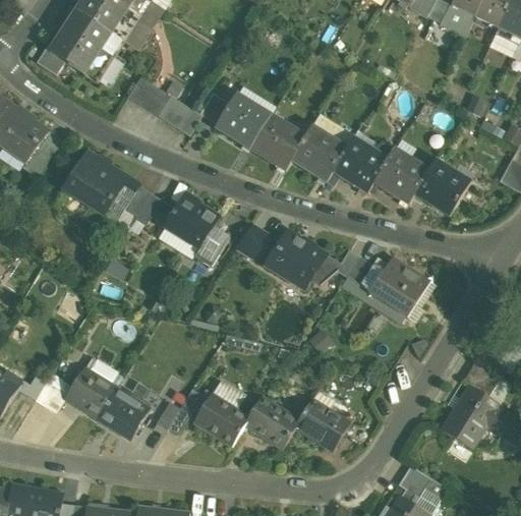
[(81,0),(76,8),(111,32),(127,6),(131,0),(81,0)]
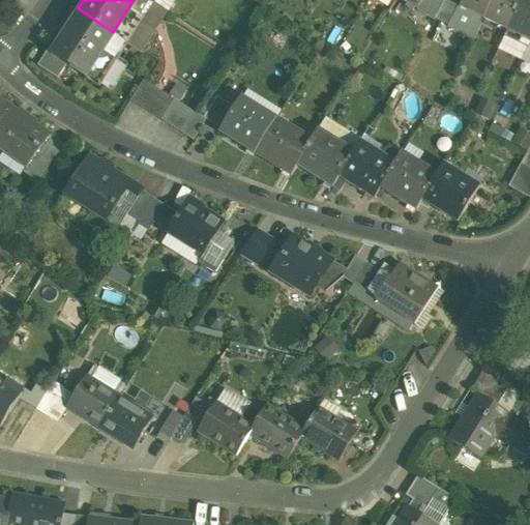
[(420,0),(417,5),(434,16),(441,0),(420,0)]
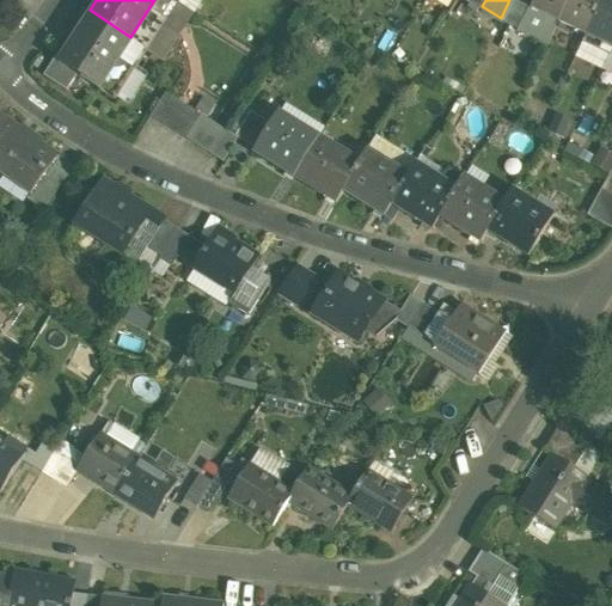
[(509,0),(501,18),(521,28),(532,6),(531,6),(533,0),(509,0)]
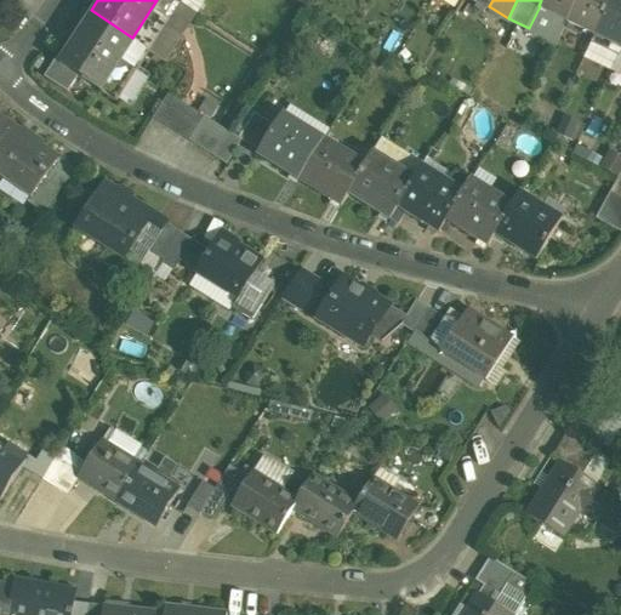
[(541,0),(539,6),(540,6),(567,20),(575,0),(541,0)]
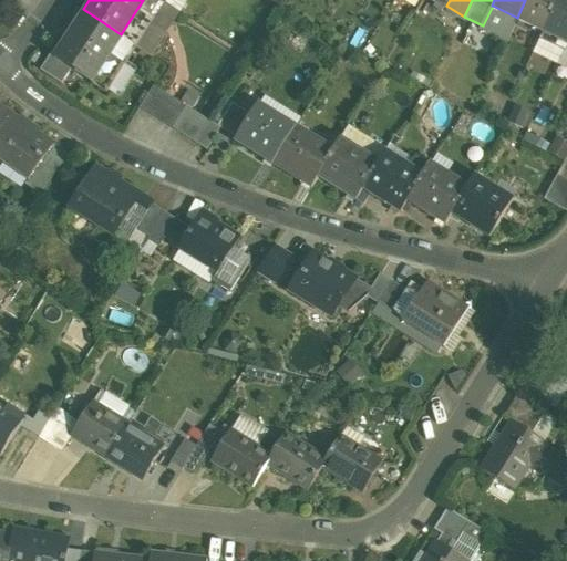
[(525,0),(517,18),(543,29),(556,0),(525,0)]
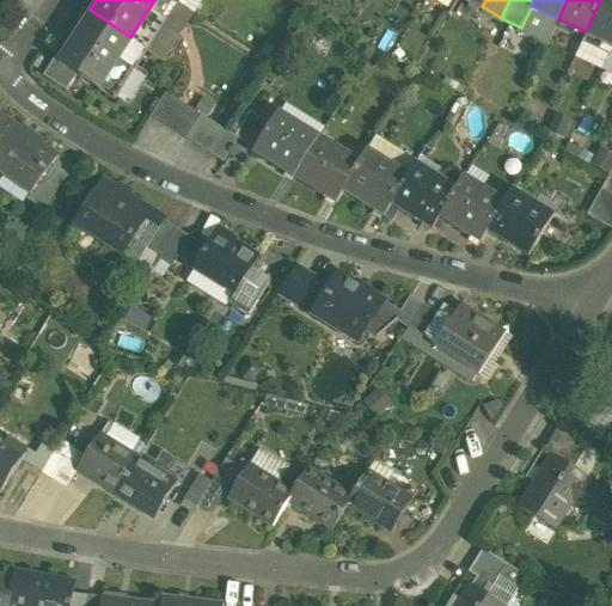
[(600,0),(586,31),(611,43),(611,0),(600,0)]
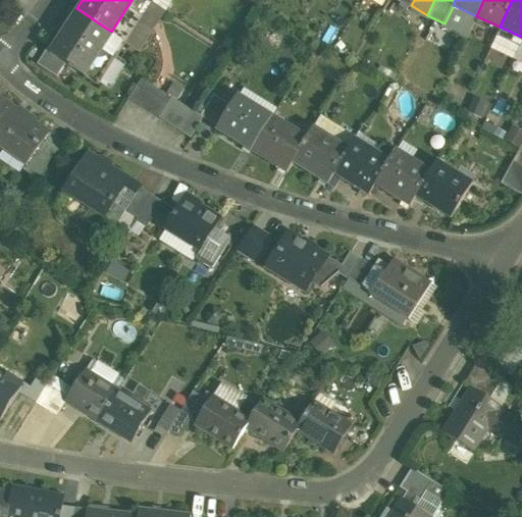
[(141,14),(127,6),(111,32),(124,40),(141,14)]
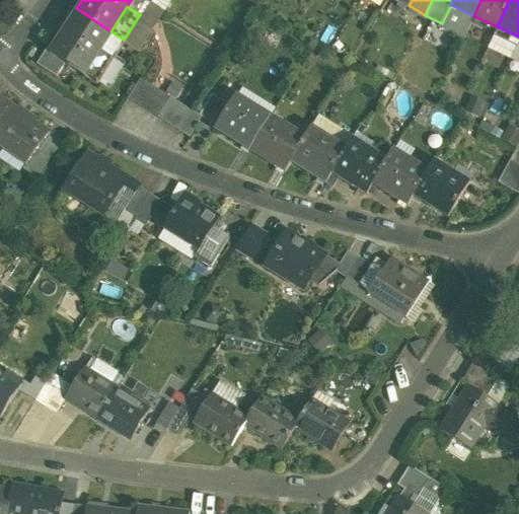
[(110,31),(76,8),(49,50),(65,60),(84,72),(96,80),(124,40),(110,31)]
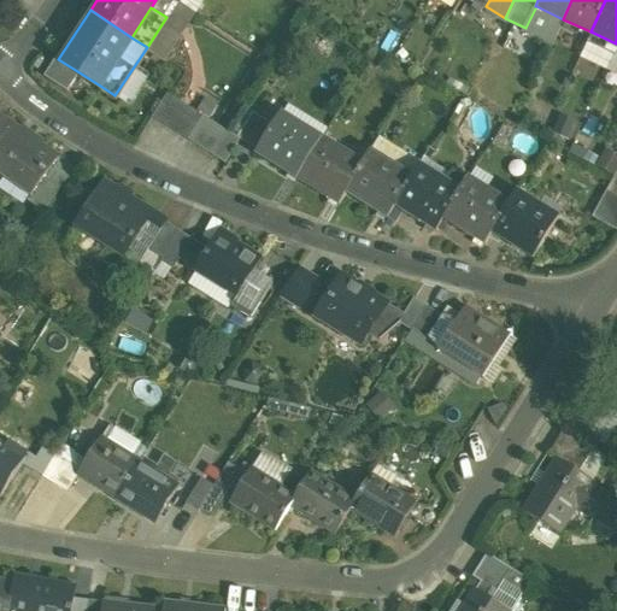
[(58,59),(59,57),(54,54),(43,72),(66,87),(77,71),(58,59)]
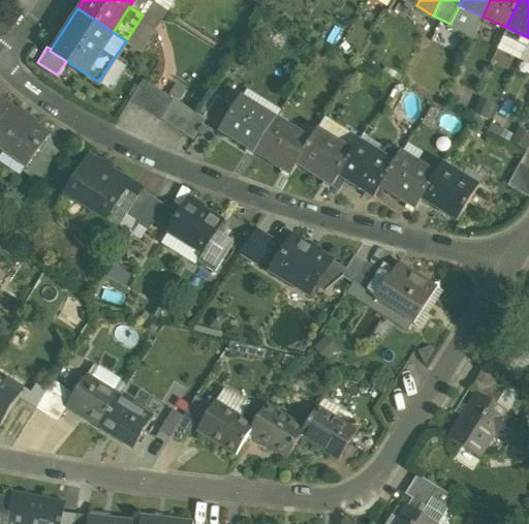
[(139,103),(153,83),(143,76),(129,97),(139,103)]
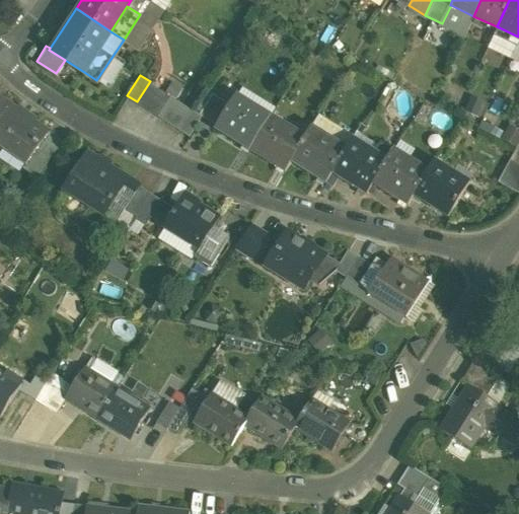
[(148,108),(160,88),(150,81),(137,101),(148,108)]
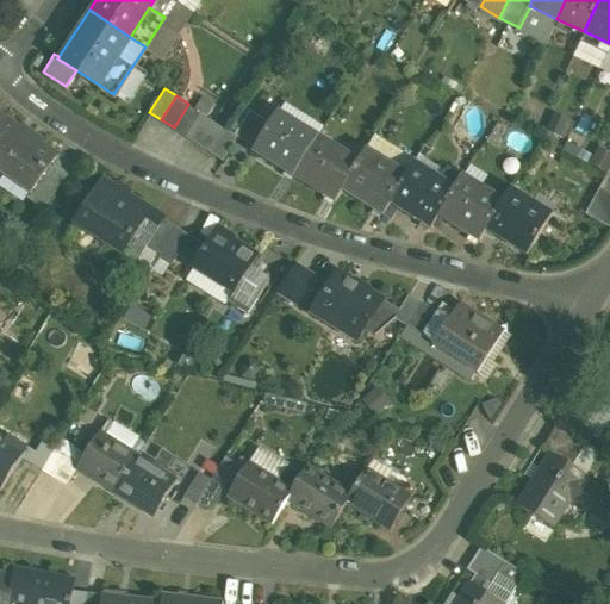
[(186,135),(201,111),(188,104),(174,128),(186,135)]
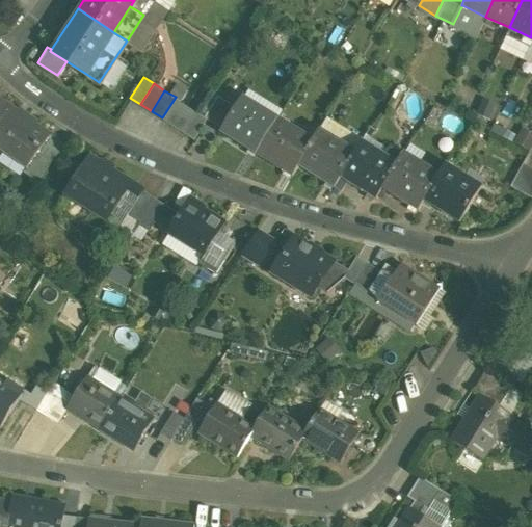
[(173,125),(186,104),(176,97),(162,117),(173,125)]
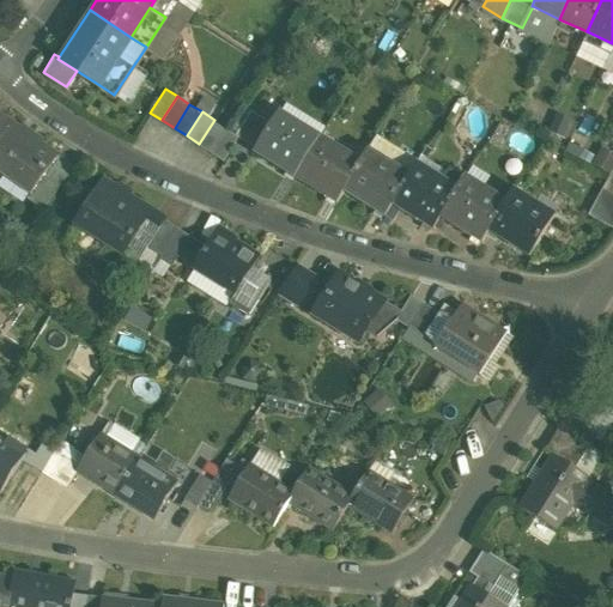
[(30,132),(2,113),(0,116),(0,169),(2,171),(30,132)]
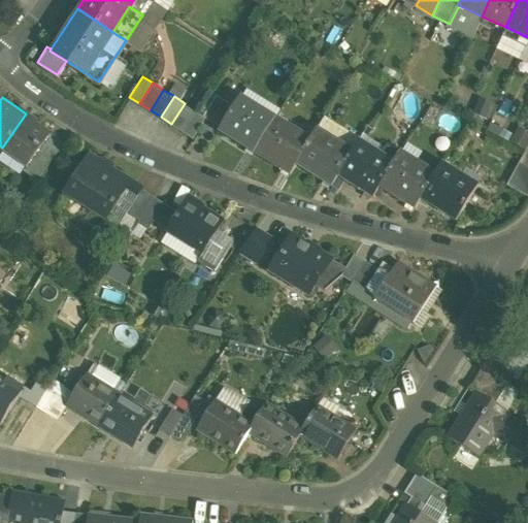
[(272,121),(236,99),(218,128),(254,151),(272,121)]
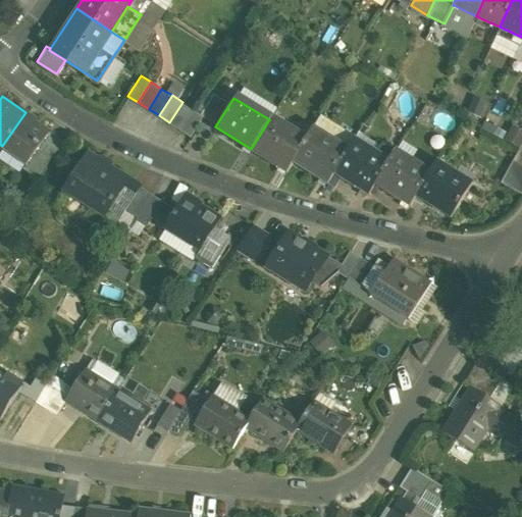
[(179,128),(193,108),(183,102),(169,122),(179,128)]
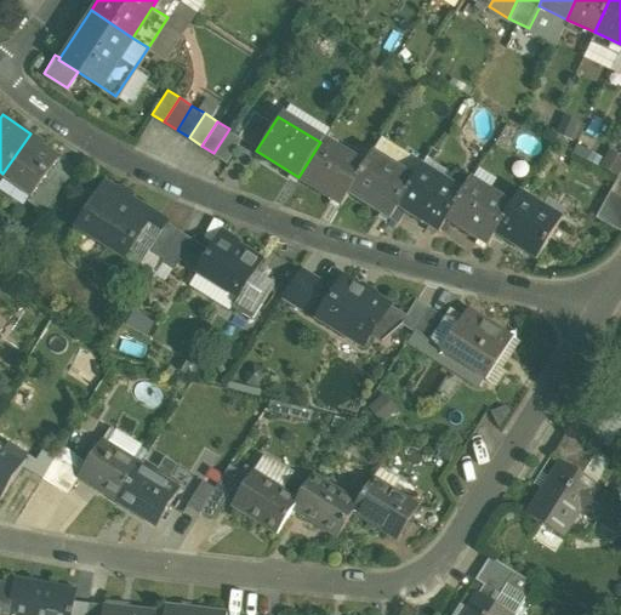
[(226,161),(241,137),(229,129),(214,153),(226,161)]
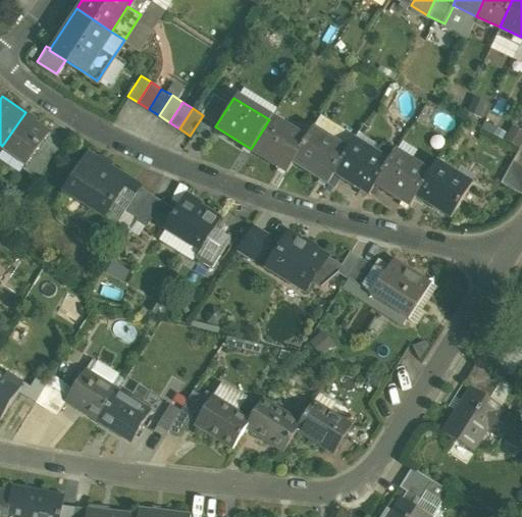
[(25,112),(2,146),(25,162),(50,130),(25,112)]
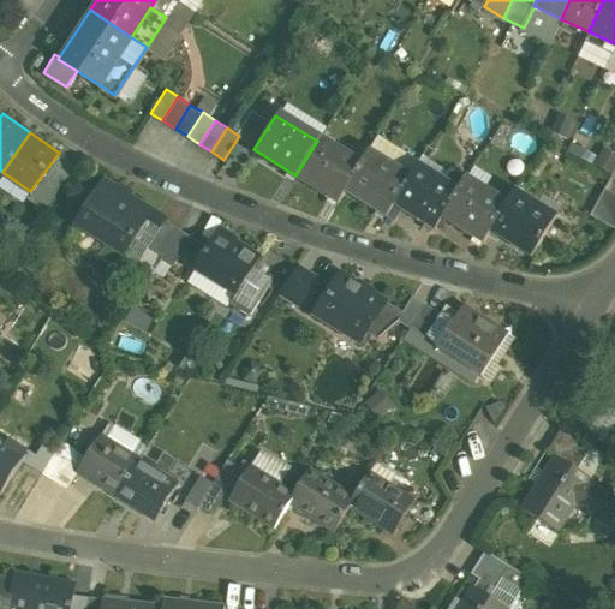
[(358,166),(317,141),(296,175),(336,201),(344,189),(358,166)]
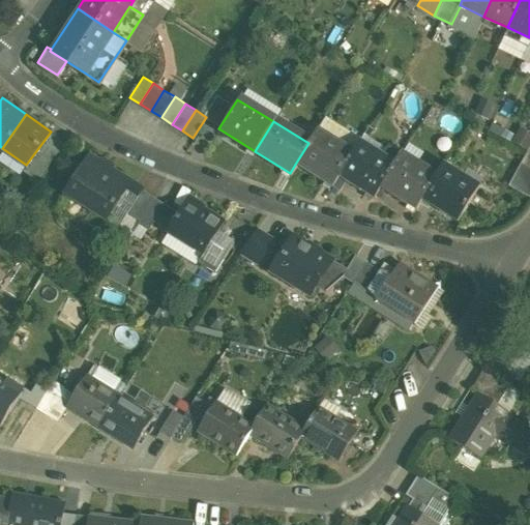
[(350,154),(315,133),(308,143),(296,163),(331,184),(337,174),(350,154)]
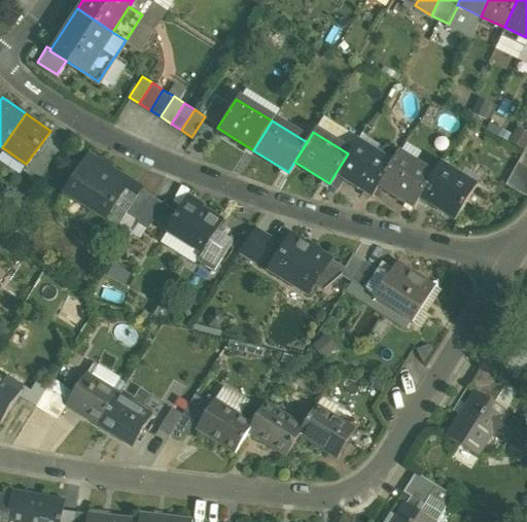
[(390,165),(355,143),(348,153),(336,173),(371,195),(378,184),(390,165)]
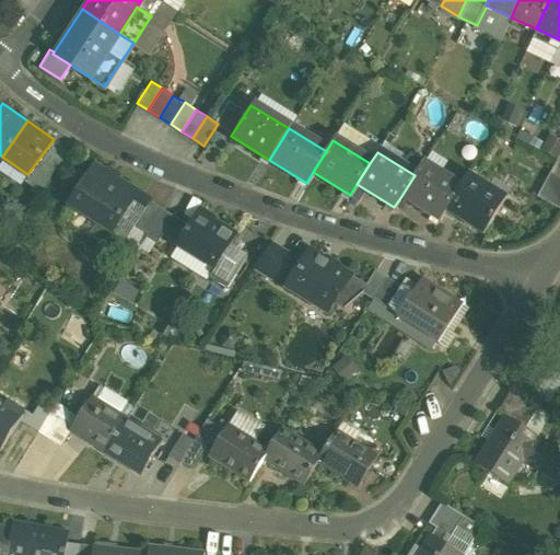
[(559,160),(557,158),(550,170),(559,174),(559,160)]
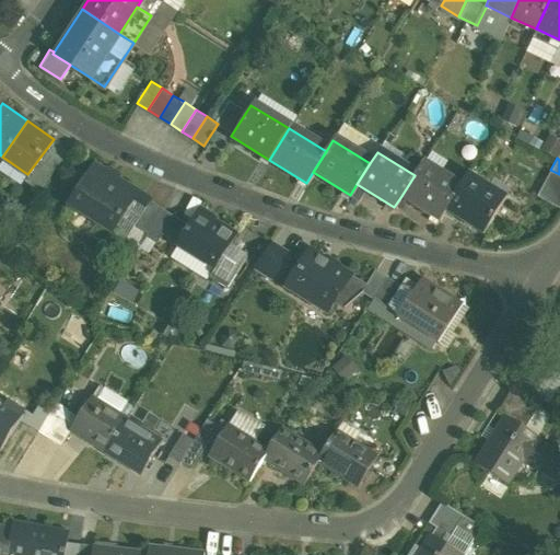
[(458,187),(421,164),(415,175),(401,196),(439,219),(445,208),(458,187)]
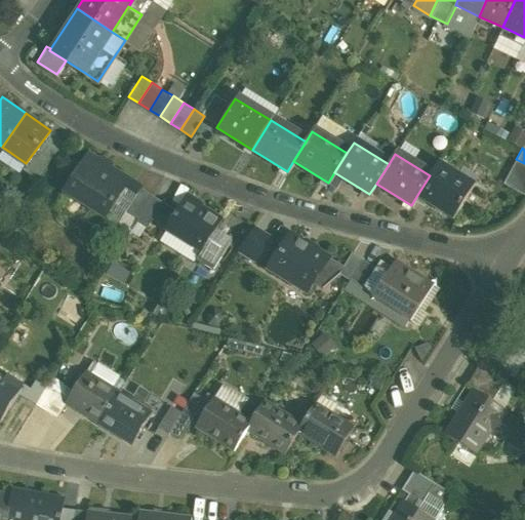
[(128,180),(88,155),(66,191),(106,215),(108,211),(128,180)]
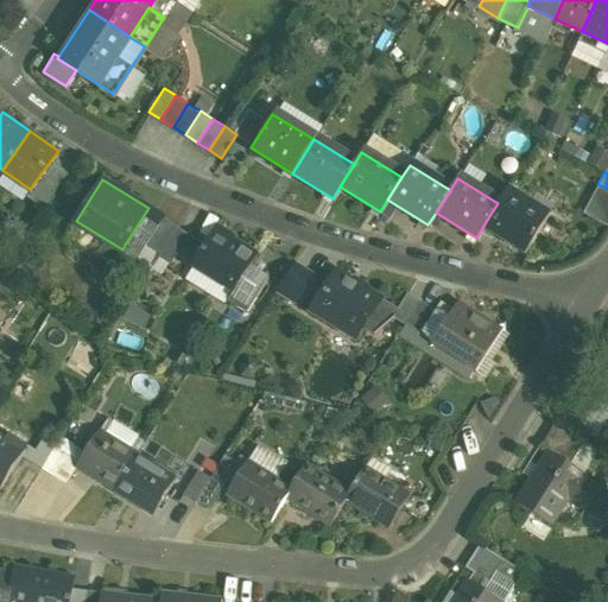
[(607,189),(597,184),(586,204),(607,216),(607,189)]
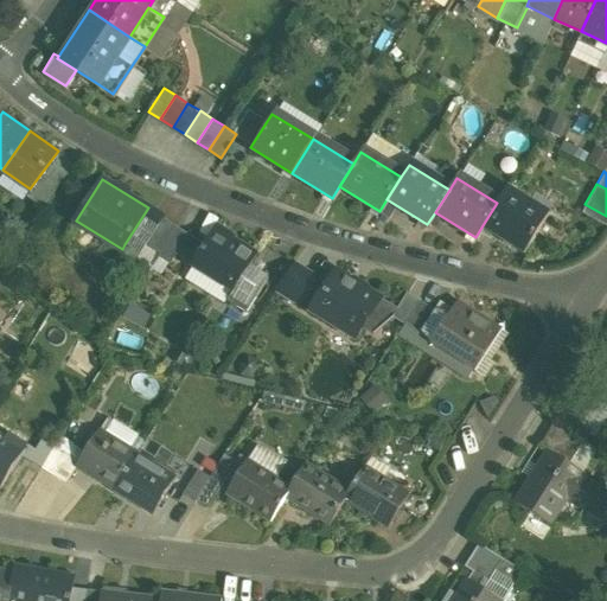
[(531,200),(508,186),(497,203),(483,225),(523,250),(544,217),(528,206),(531,200)]
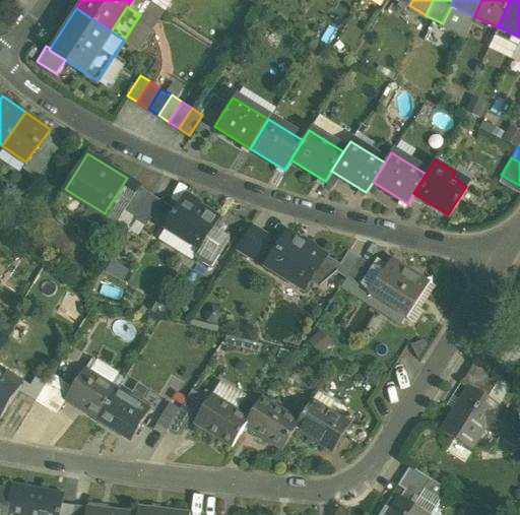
[(140,186),(127,178),(107,209),(121,217),(140,186)]
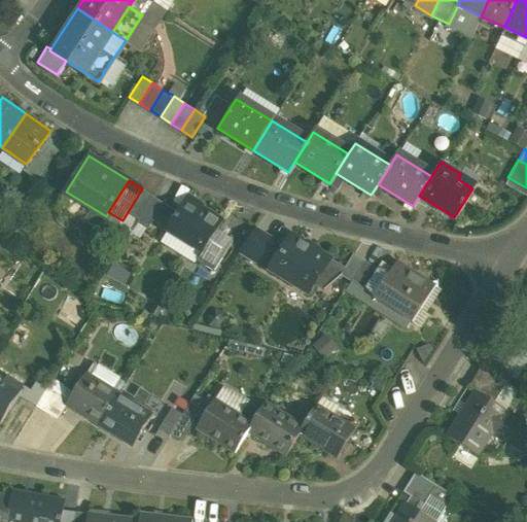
[(152,195),(142,188),(123,220),(133,228),(137,220),(152,195)]
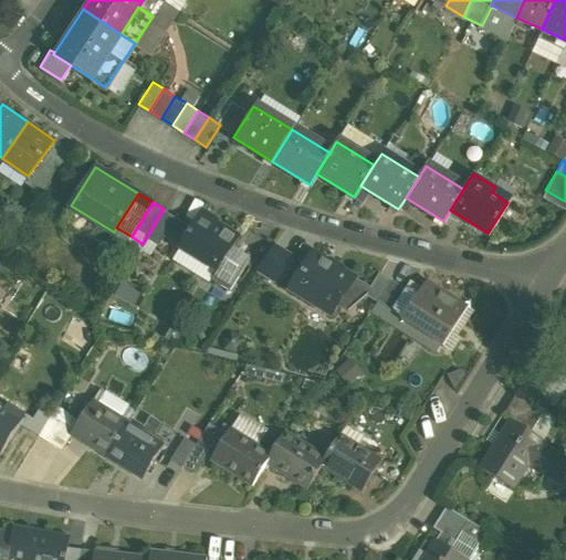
[(164,209),(147,236),(159,244),(176,217),(164,209)]
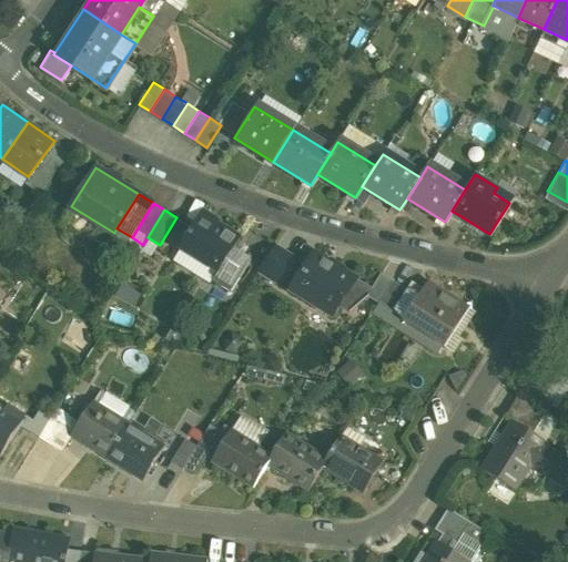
[(223,226),(202,213),(201,212),(179,248),(216,272),(219,273),(233,247),(241,236),(223,225),(223,226)]
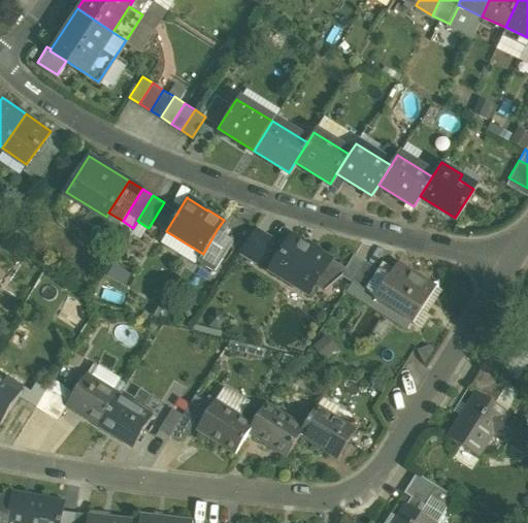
[(240,252),(261,265),(275,240),(255,227),(240,252)]
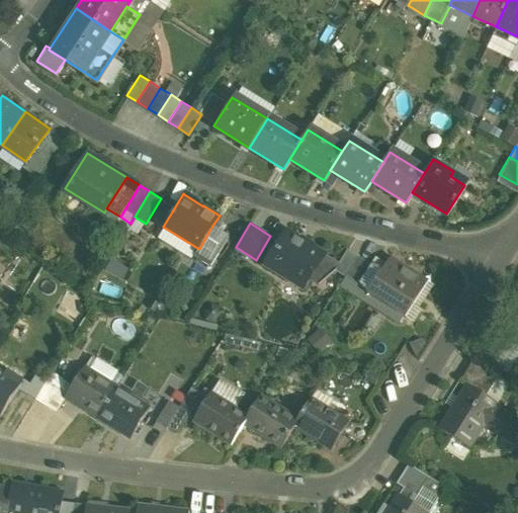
[(212,226),(199,249),(197,248),(193,255),(210,265),(229,236),(212,226)]
